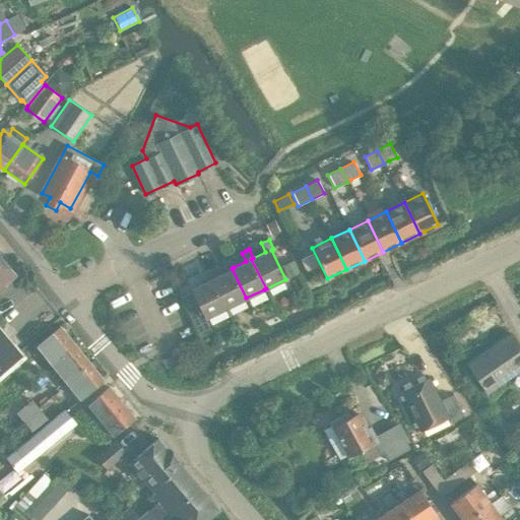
[(0,286),(14,276),(0,259),(0,286)]
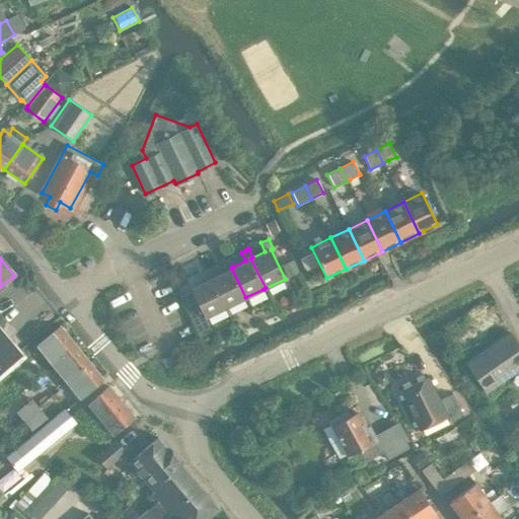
[(213,277),(212,277),(226,307),(244,298),(245,297),(231,268),(233,267),(229,258),(226,260),(221,262),(225,271),(213,277)]
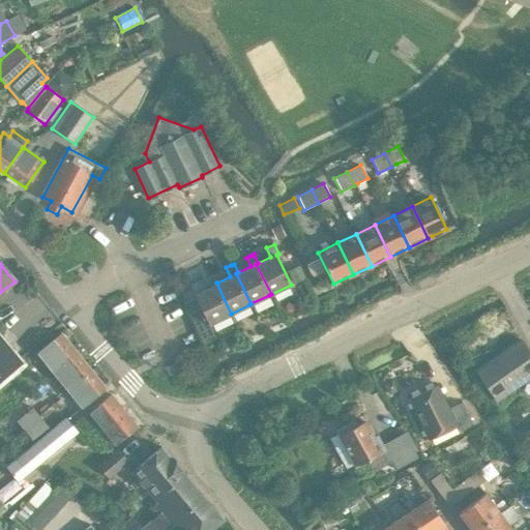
[(196,298),(184,304),(204,345),(215,339),(208,324),(231,314),(216,283),(217,283),(213,273),(206,277),(210,286),(194,294),(196,298)]
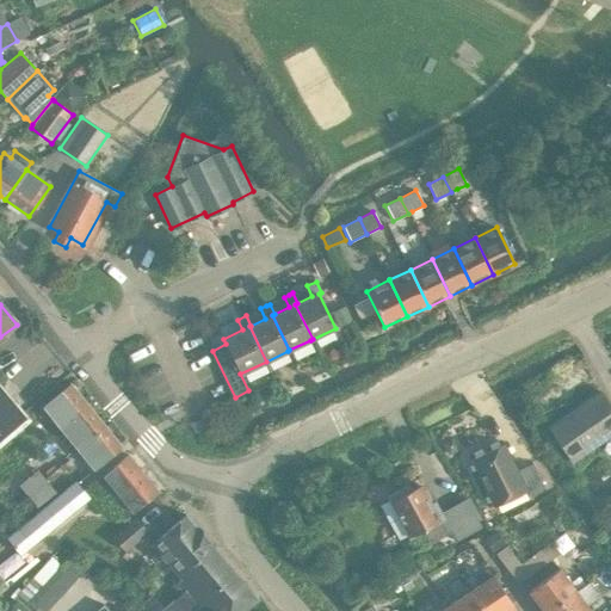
[(0,445),(30,421),(29,419),(0,384),(0,445)]
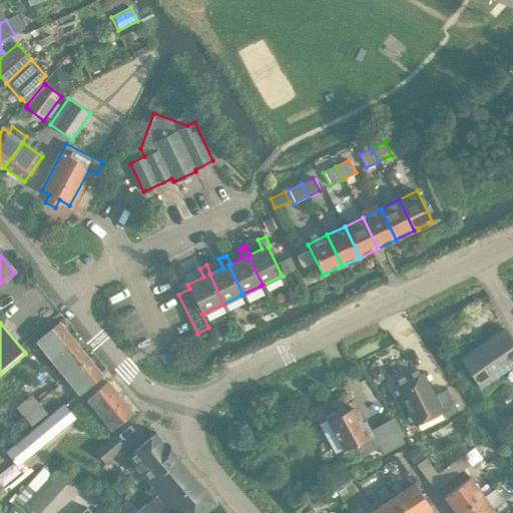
[(50,358),(72,340),(59,323),(36,342),(50,358)]
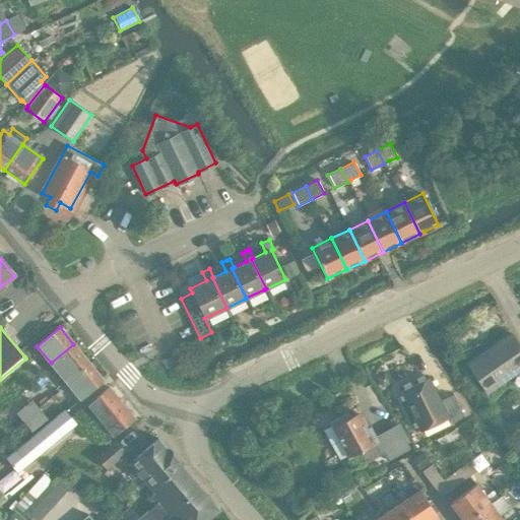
[(485,392),(519,369),(519,345),(511,333),(466,365),(485,392)]
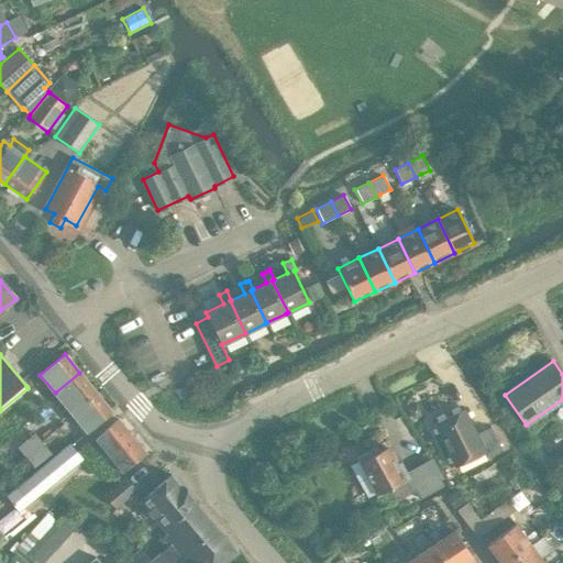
[(95,390),(80,374),(79,373),(55,393),(69,411),(95,390)]
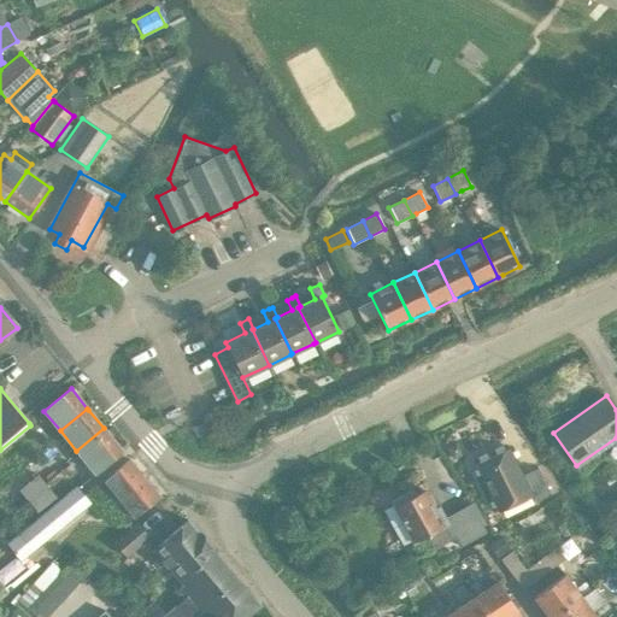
[(122,451),(105,430),(104,428),(76,451),(94,474),(122,451)]
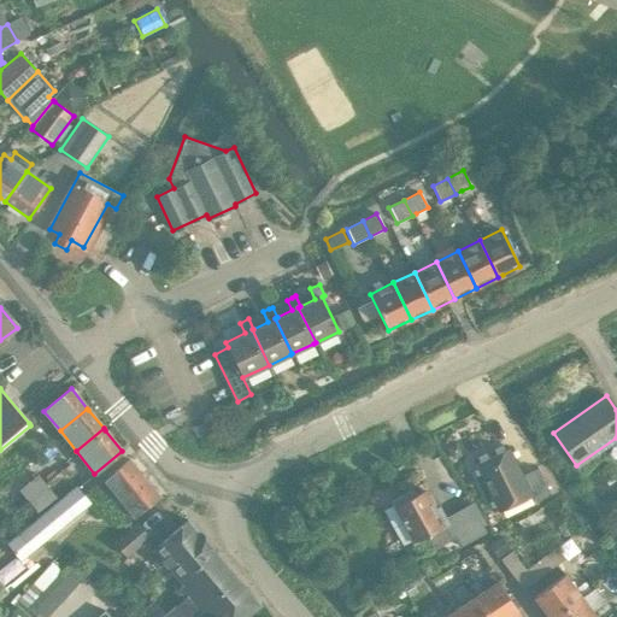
[(462,445),(457,440),(446,447),(453,458),(460,454),(462,445)]
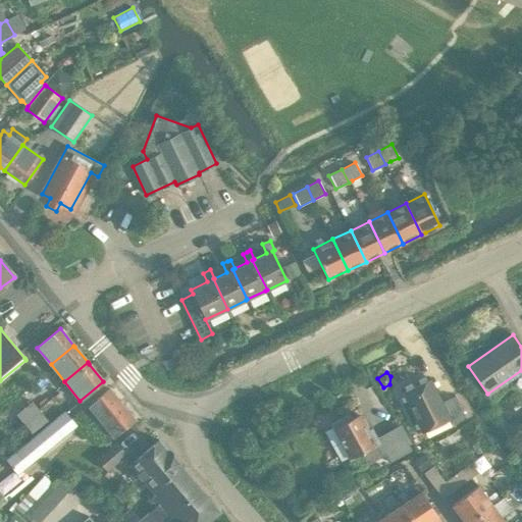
[(421,432),(449,419),(452,424),(465,418),(455,397),(441,403),(430,379),(402,393),(421,432)]
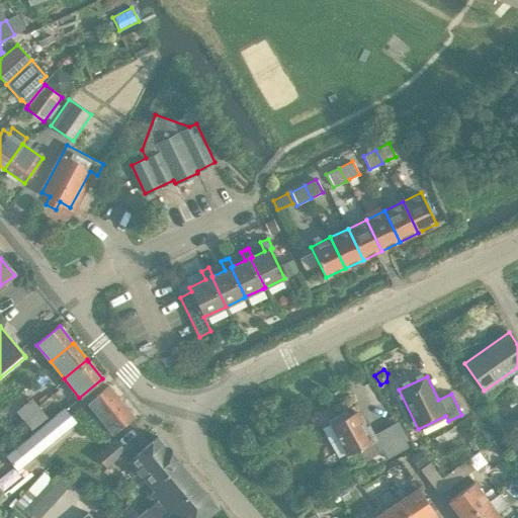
[(108,385),(80,408),(106,439),(134,416),(108,385)]
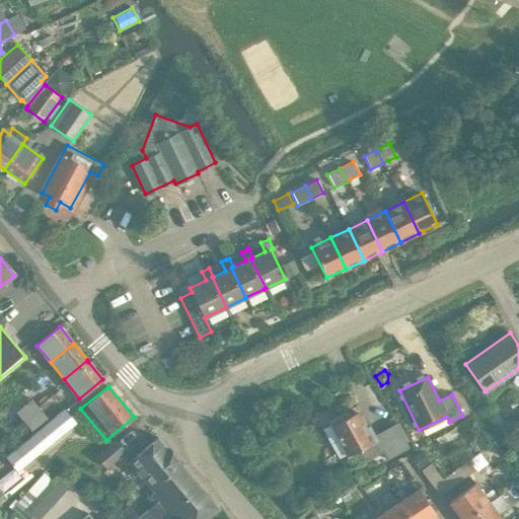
[(23,422),(40,409),(31,399),(16,412),(23,422)]
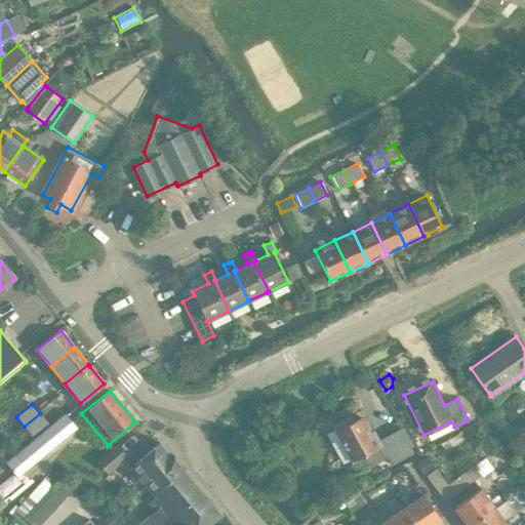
[(24,427),(32,436),(48,422),(40,413),(24,427)]
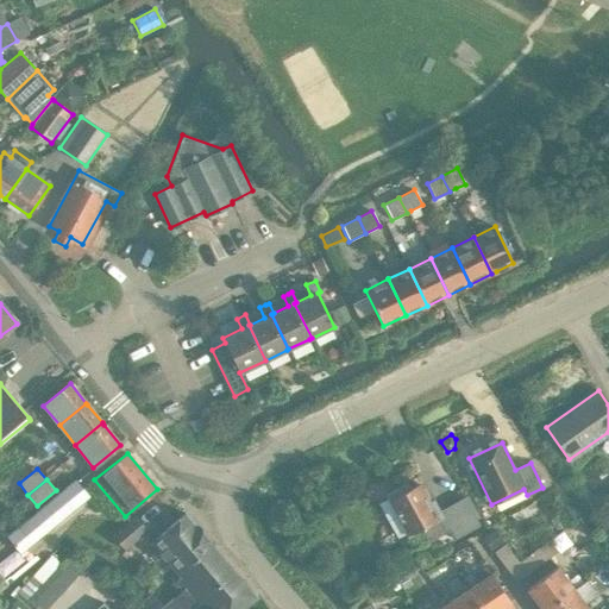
[(22,523),(7,535),(8,535),(20,551),(35,539),(87,496),(81,489),(75,481),(22,523)]
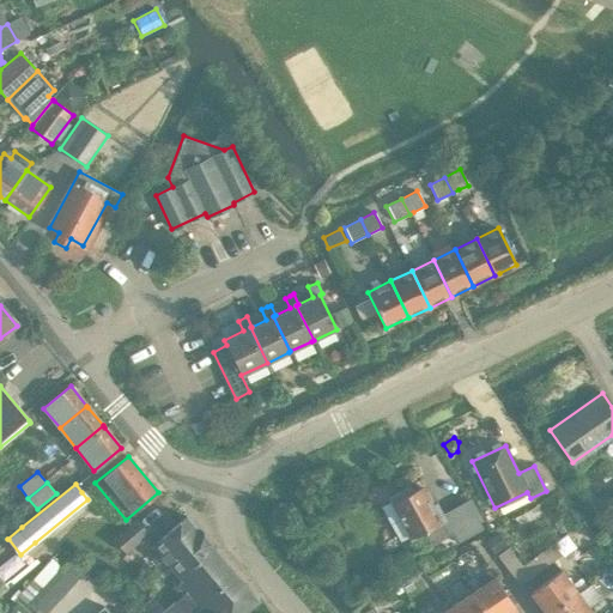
[(412,486),(390,497),(392,501),(411,539),(424,532),(431,545),(447,536),(447,535),(450,533),(456,542),(481,528),(467,501),(442,515),(436,503),(431,505),(420,485),(413,490),(412,486)]
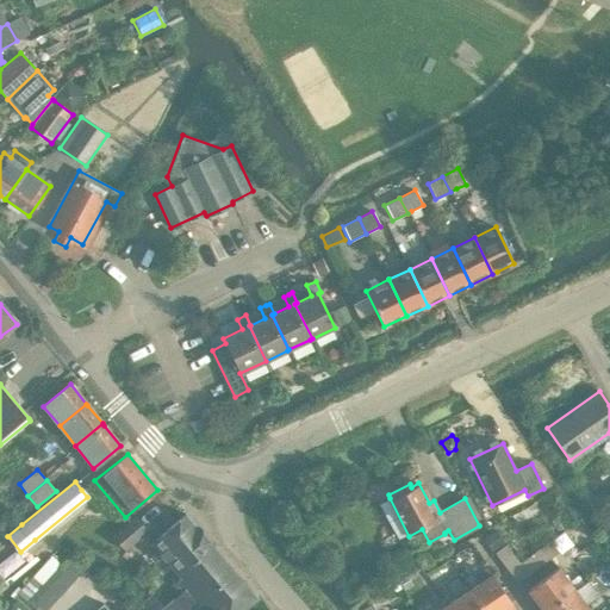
[(185,512),(150,543),(156,551),(151,554),(157,562),(163,559),(176,573),(211,543),(185,512)]
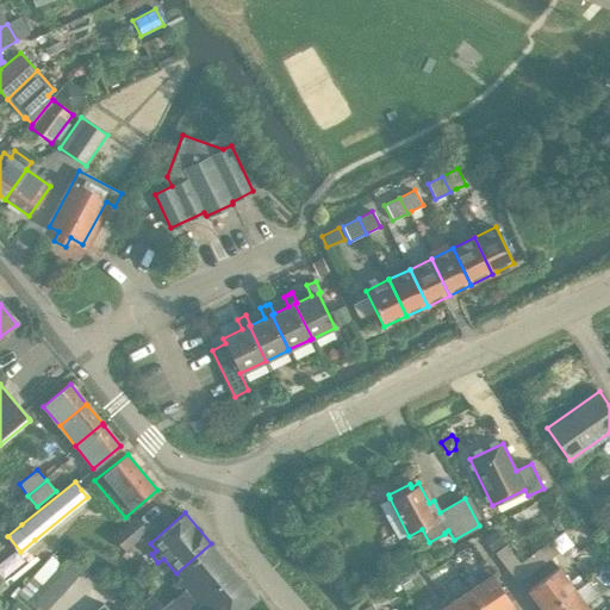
[(125,549),(147,530),(135,516),(113,535),(125,549)]
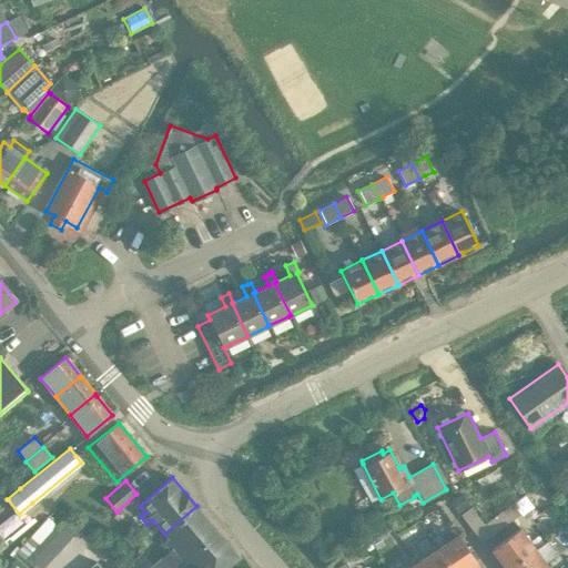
[(470,506),(459,515),(482,544),(526,509),(518,498),(484,524),(470,506)]
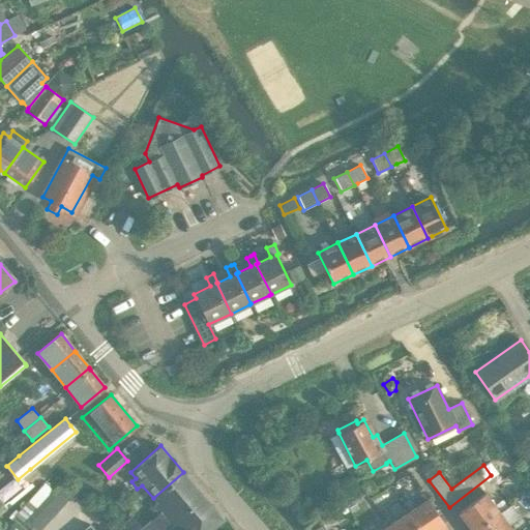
[(94,529),(89,524),(82,529),(209,529),(222,520),(224,519),(183,472),(153,498),(156,502),(151,506),(157,513),(149,521),(150,522),(140,529),(119,529),(119,528),(116,529),(110,529),(109,529),(108,529),(94,529)]
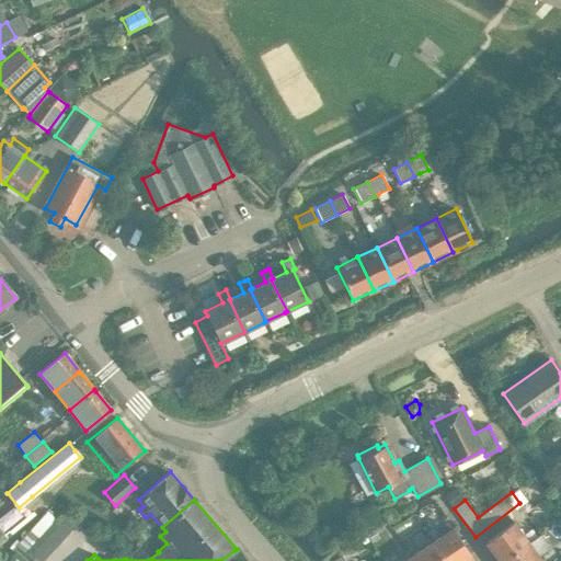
[(61,512),(44,531),(57,544),(80,519),(61,512)]
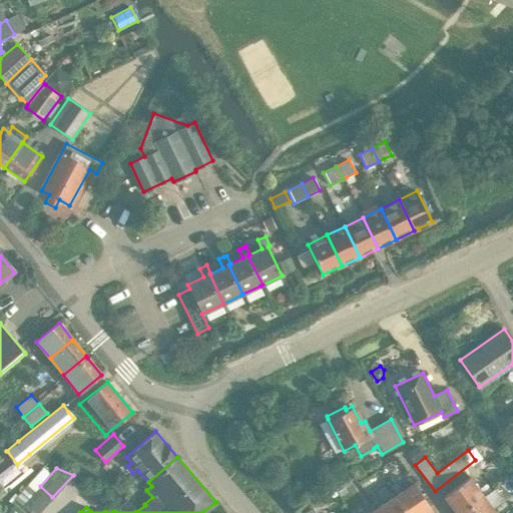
[(460,512),(483,496),(469,477),(444,496),(456,512),(460,512)]
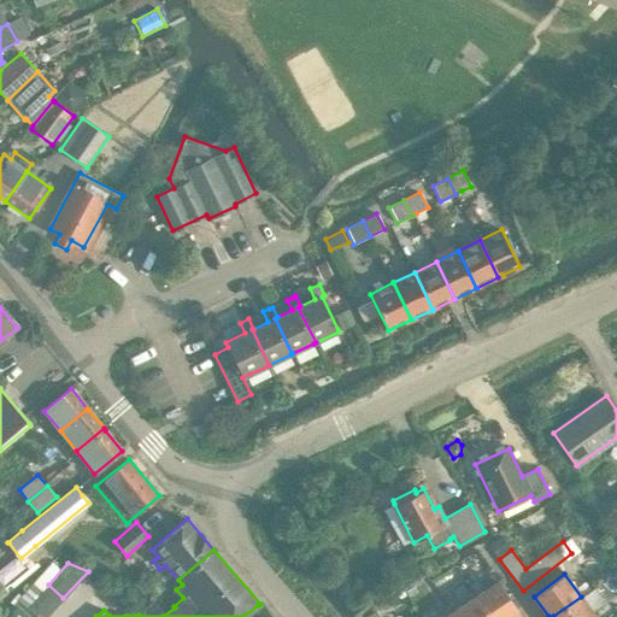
[(495,582),(475,597),(488,616),(511,616),(519,612),(498,581),(495,582)]
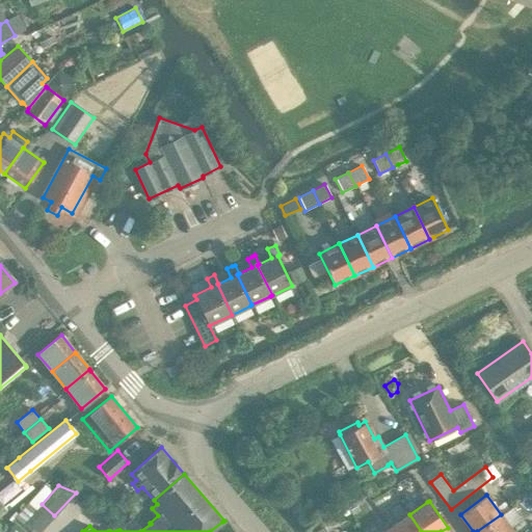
[(421,531),(409,514),(390,528),(392,531),(421,531)]
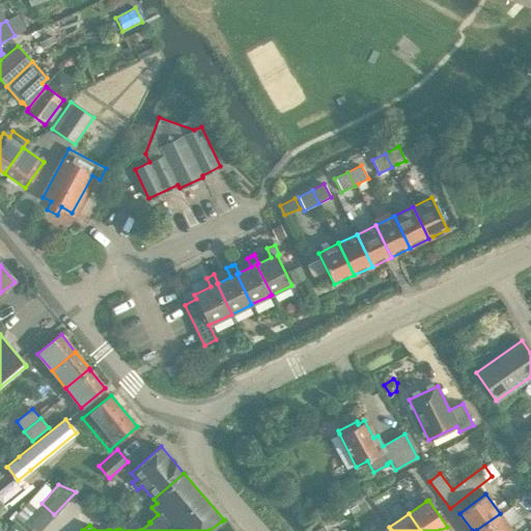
[(476,530),(512,530),(500,513),(476,530)]
